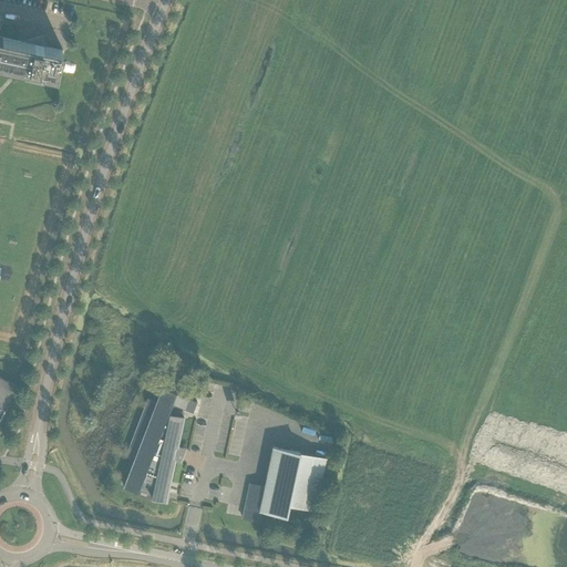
[(44,47),(41,38),(26,42),(0,37),(0,64),(57,78),(58,75),(62,53),(62,51),(44,47)]
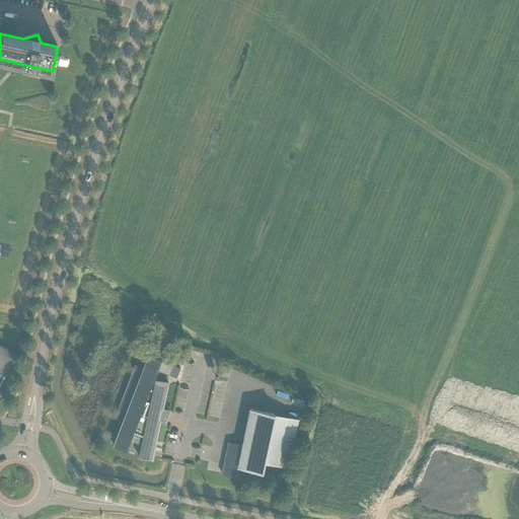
[(0,373),(5,375),(16,354),(0,345),(0,373)]
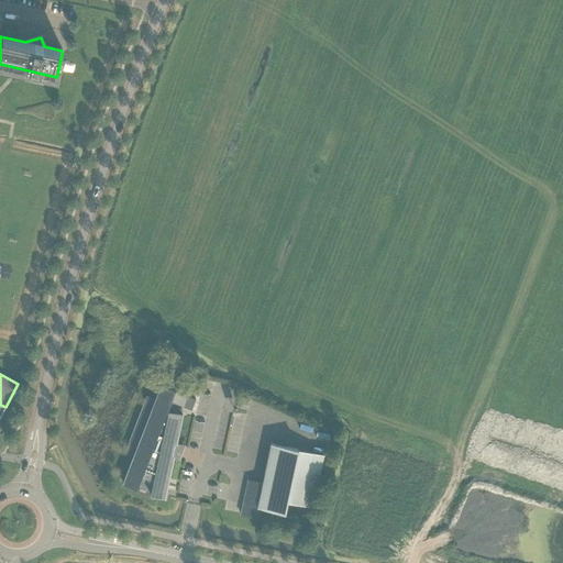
[(174,390),(161,385),(155,399),(146,396),(146,397),(124,453),(133,456),(123,483),(136,488),(136,487),(138,483),(152,489),(151,494),(151,495),(165,498),(173,456),(178,459),(183,446),(176,443),(181,415),(183,416),(183,415),(180,414),(181,409),(168,405),(169,401),(184,407),(188,396),(174,390)]
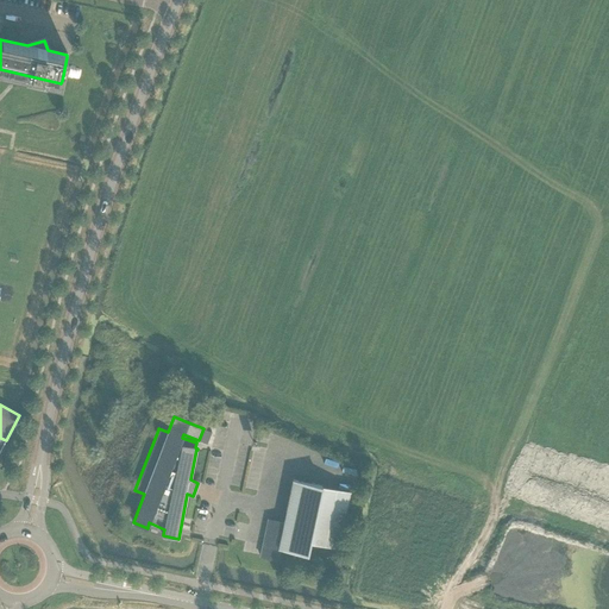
[(270,428),(268,434),(289,444),(293,438),(270,428)]
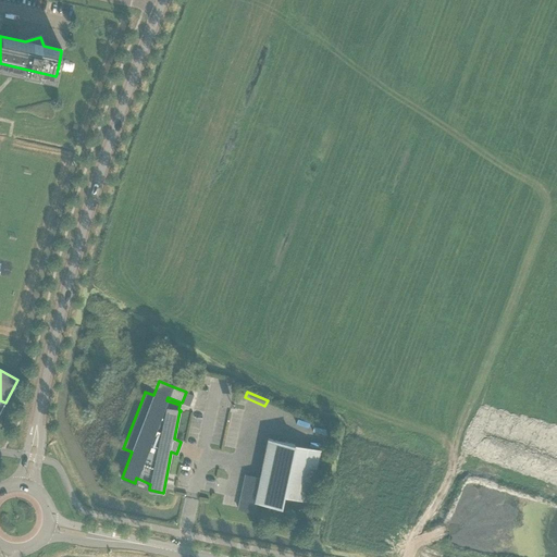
[(308,425),(330,434),(333,426),(311,418),(308,425)]
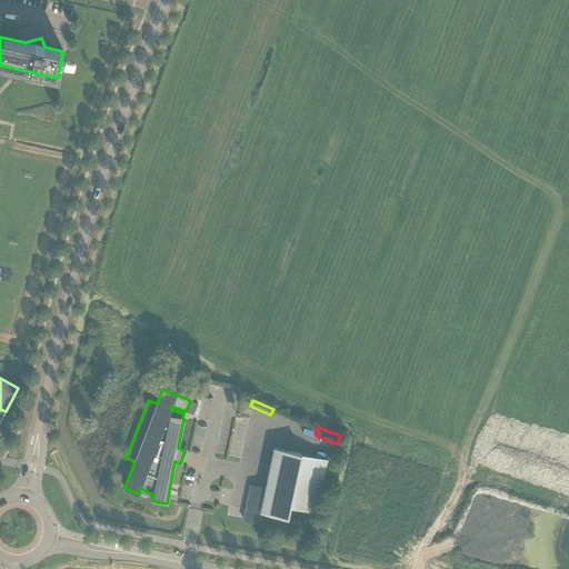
[(316,512),(327,460),(273,449),(265,489),(250,486),(243,519),(259,523),(259,522),(261,512),(288,518),(290,507),(316,512)]
